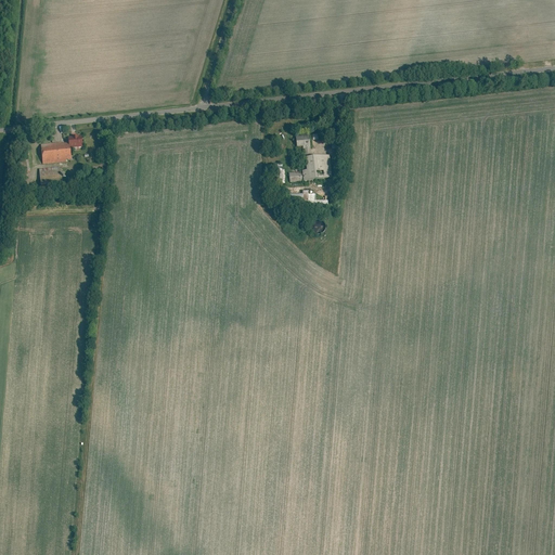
[(500,24),(489,25),(490,37),(493,37),(494,48),(504,48),(503,34),(501,35),(500,24)]
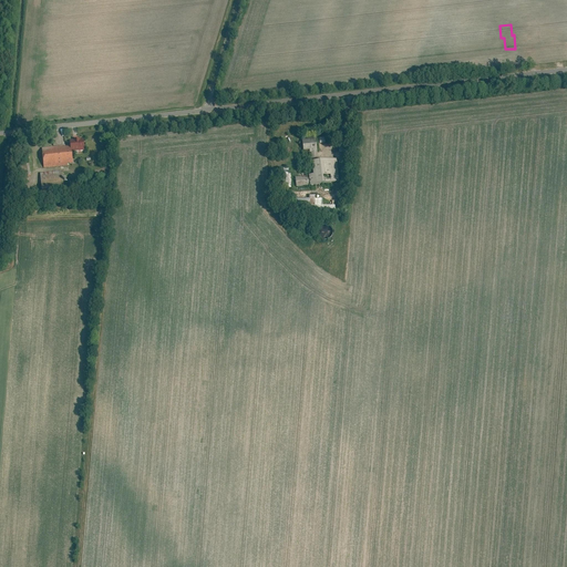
[(43,148),(44,167),(74,165),(73,153),(86,152),(85,136),(71,137),(72,145),(43,148)]
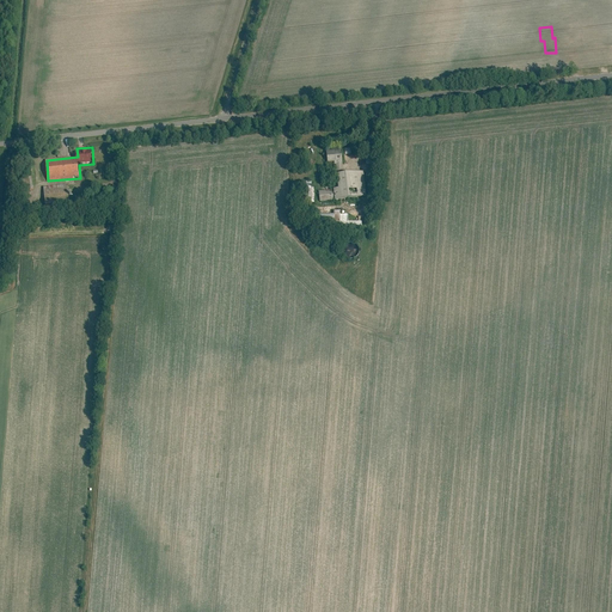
[(340,148),(324,150),(325,161),(332,161),(332,164),(335,164),(336,189),(318,190),(319,200),(365,196),(362,170),(342,171),(340,148)]
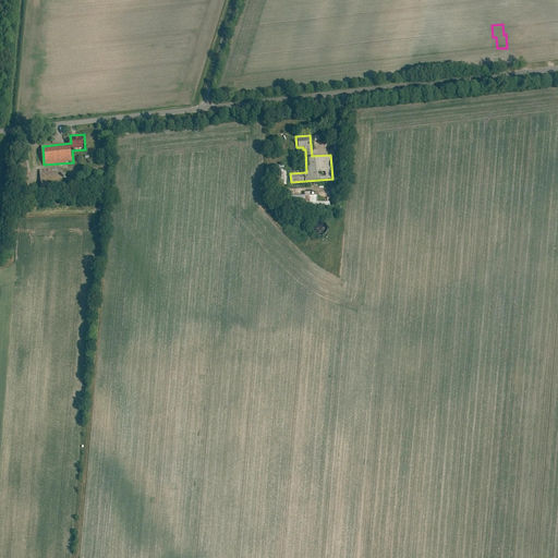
[(283,166),(275,166),(276,185),(284,184),(283,166)]
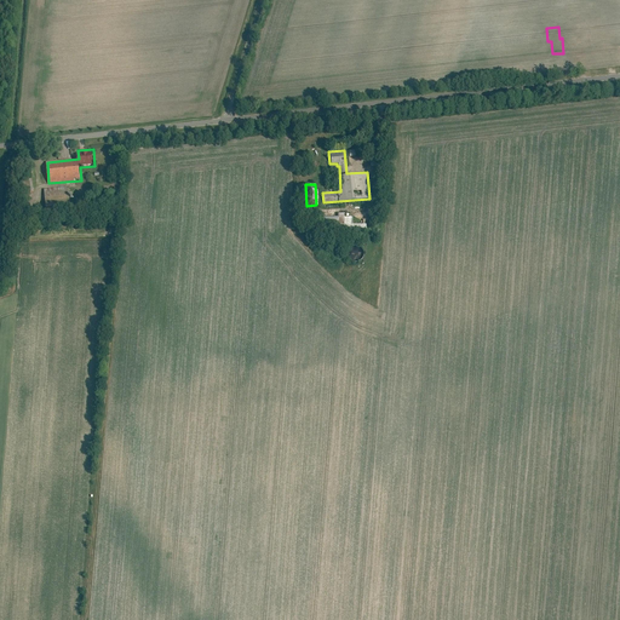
[(45,189),(46,202),(69,199),(67,187),(45,189)]
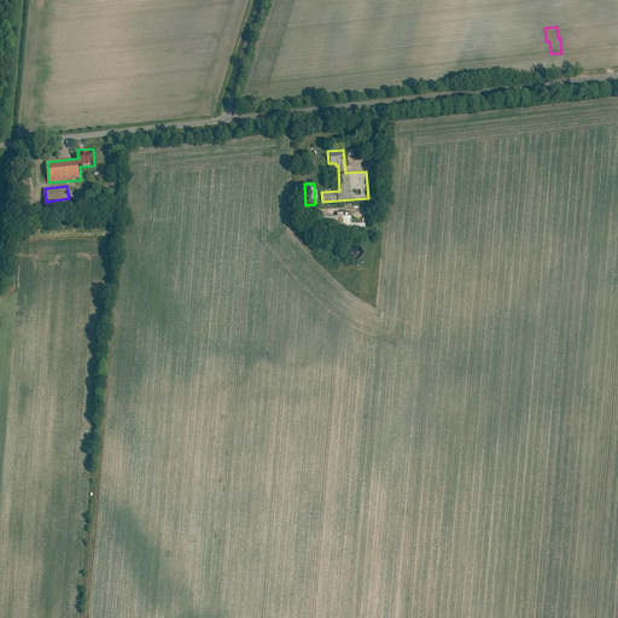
[(336,215),(318,215),(318,231),(365,229),(365,223),(349,223),(349,216),(342,217),(342,213),(336,213),(336,215)]
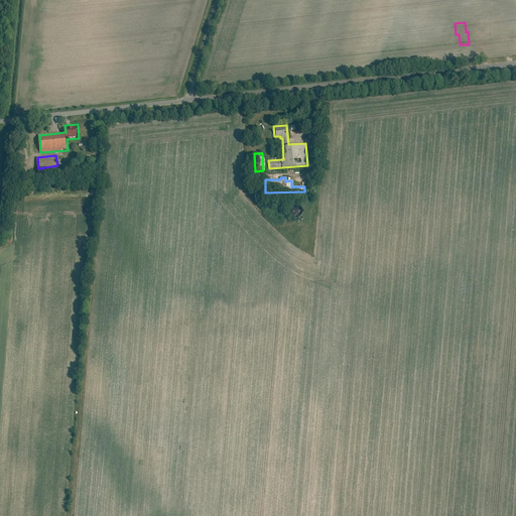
[(291,217),(293,218),(295,218),(297,217),(299,216),(300,214),(301,212),(301,210),(300,208),(299,206),(297,205),(295,204),(293,204),(291,205),(289,206),(288,208),(287,211),(288,213),(289,215),(291,217)]
